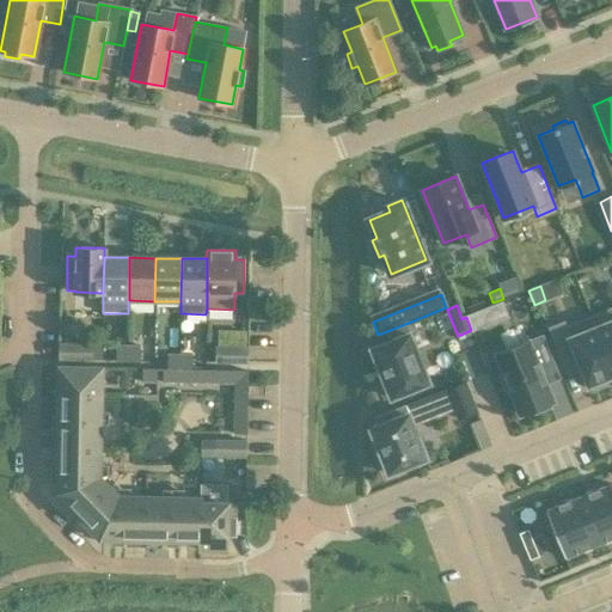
[(611,307),(591,317),(611,369),(611,307)]
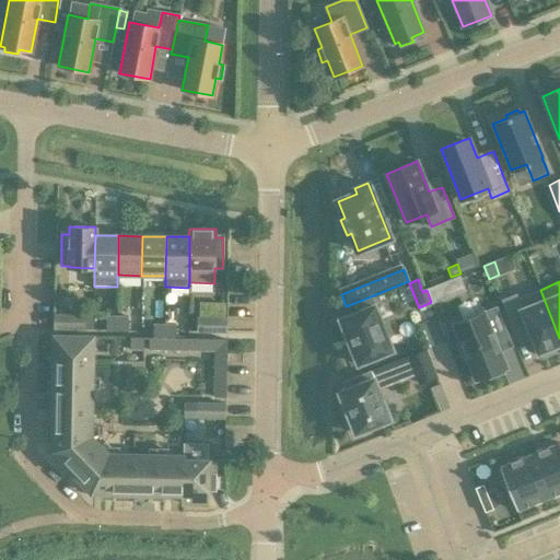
[(431,302),(439,299),(434,287),(427,290),(431,302)]
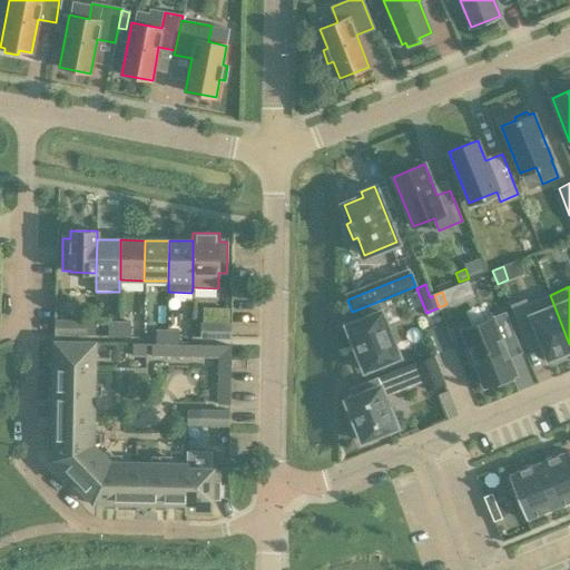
[(526,301),(511,306),(526,341),(538,335),(547,360),(551,359),(552,363),(564,359),(562,354),(569,351),(569,344),(550,295),(527,304),(526,301)]
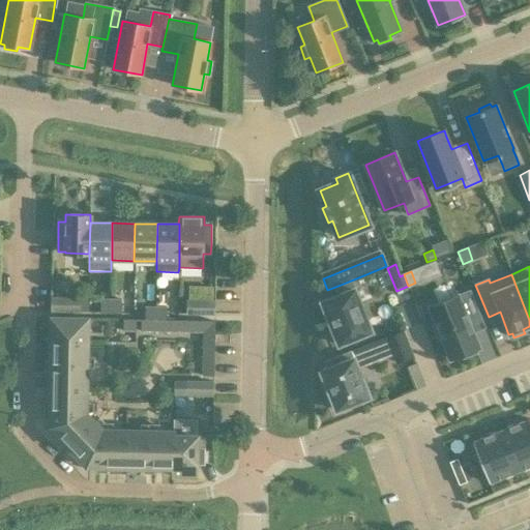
[(340,295),(322,302),(339,344),(371,330),(351,281),(335,287),(340,295)]
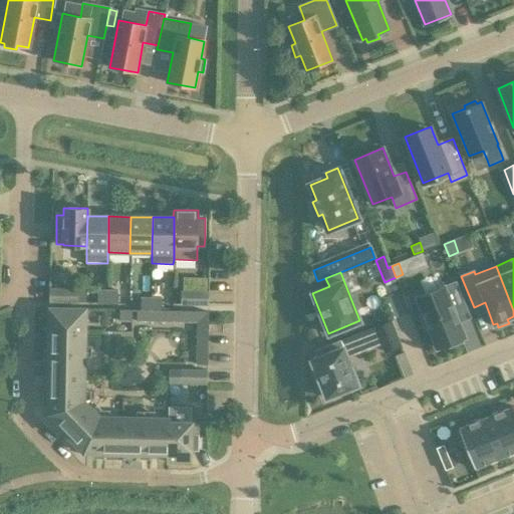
[(456,282),(418,298),(424,313),(420,315),(426,329),(430,328),(438,347),(449,344),(450,347),(463,342),(462,338),(465,337),(455,313),(466,308),(456,282)]
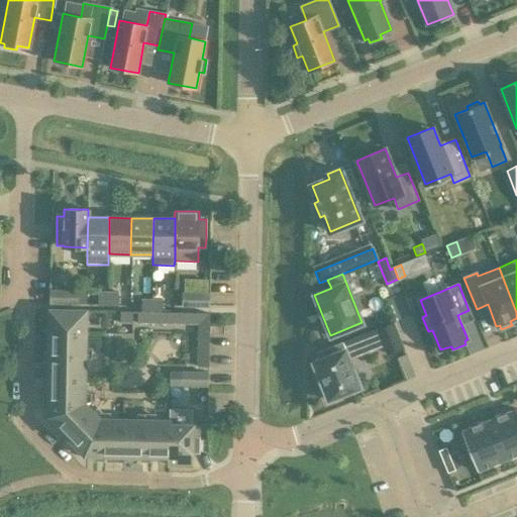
[(78,291),(49,291),(49,303),(77,304),(78,291)]
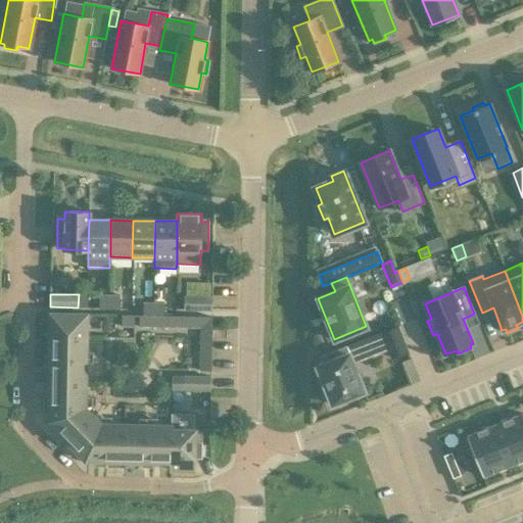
[(109,308),(109,295),(99,295),(99,308),(109,308)]
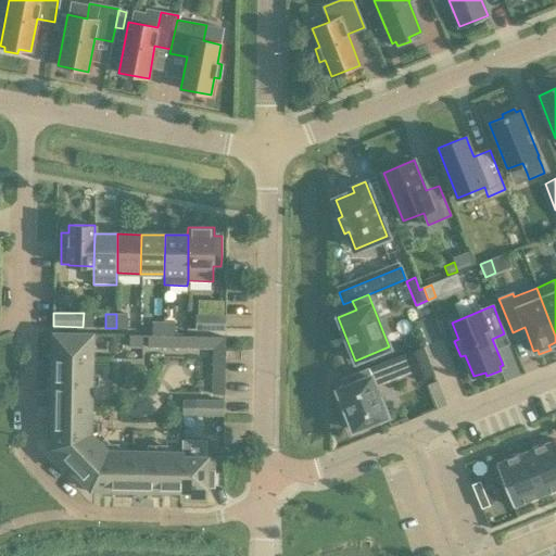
[(127,314),(116,314),(116,328),(127,328),(127,314)]
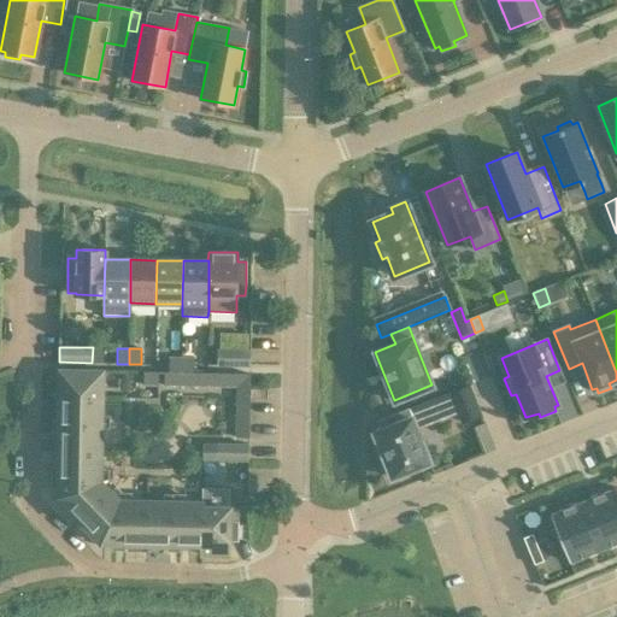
[(217,365),(250,365),(251,351),(217,350),(217,365)]
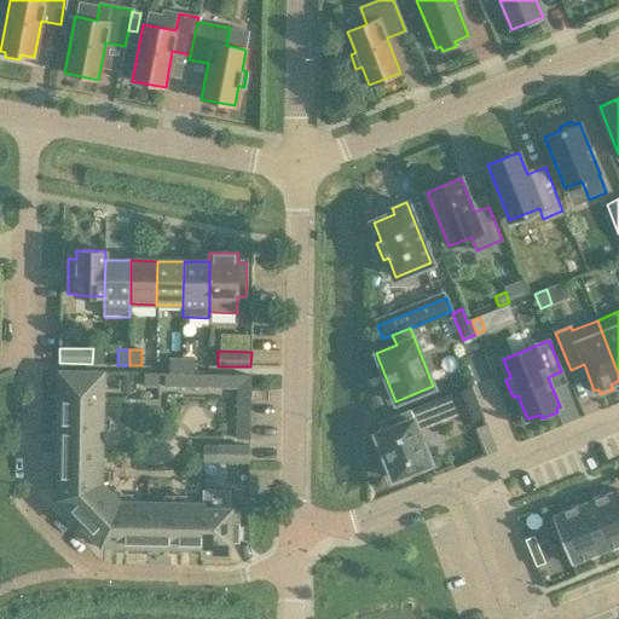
[(169,358),(169,374),(181,374),(181,358),(169,358)]
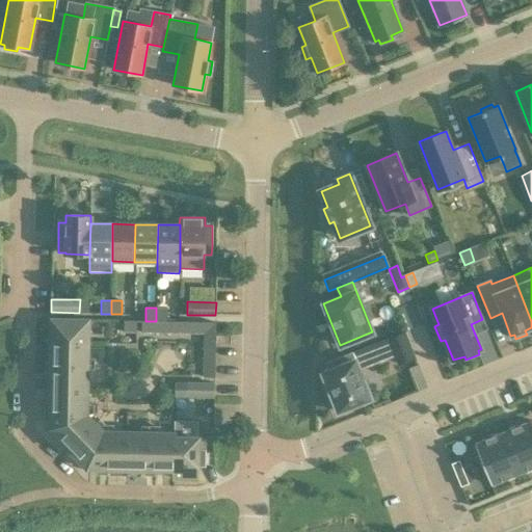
[(156,308),(156,321),(166,321),(166,309),(156,308)]
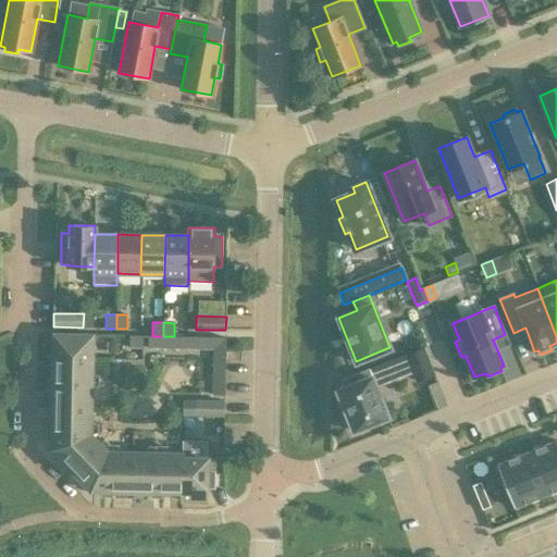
[(90,434),(93,359),(93,335),(53,334),(52,378),(47,378),(47,390),(52,390),(51,428),(46,428),(46,438),(51,438),(51,449),(59,458),(58,459),(81,484),(83,482),(91,491),(101,491),(101,496),(113,496),(113,491),(150,492),(150,497),(162,497),(162,492),(181,492),(181,500),(206,500),(207,487),(214,487),(214,470),(207,470),(207,458),(184,458),(184,454),(108,452),(90,434)]
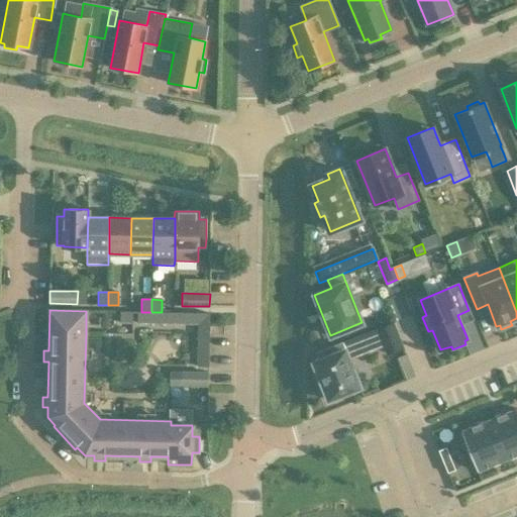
[(132,311),(120,311),(120,322),(132,322),(132,311)]
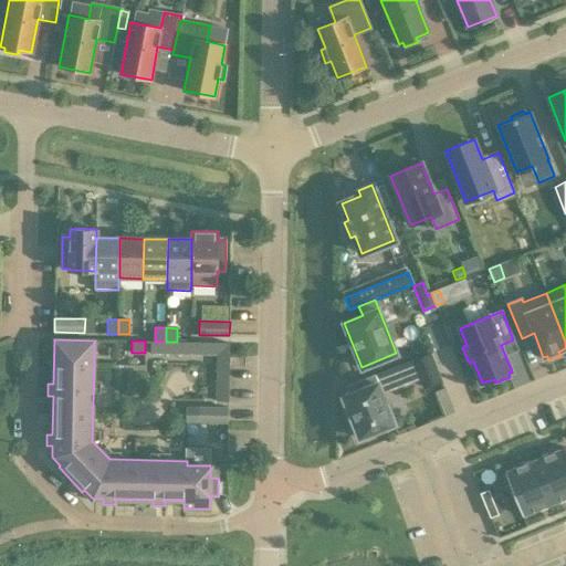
[(229,343),(177,342),(166,342),(155,342),(150,342),(150,354),(217,355),(216,401),(228,401),(229,343)]
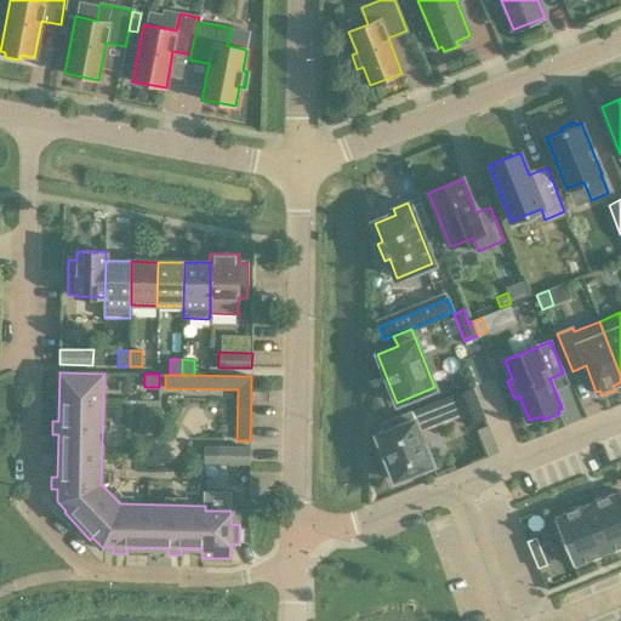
[(473,386),(451,396),(459,416),(463,426),(485,417),(473,386)]
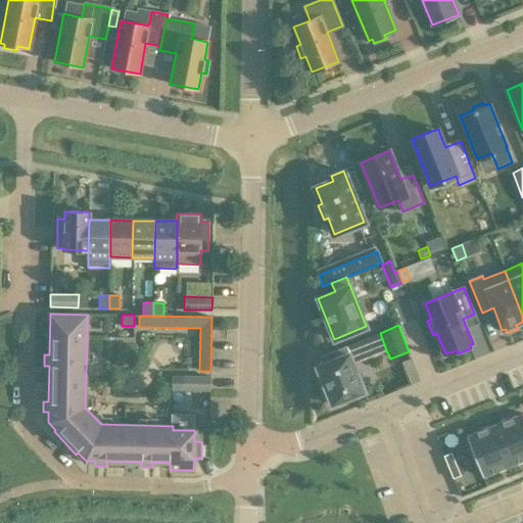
[(386,350),(380,333),(368,337),(375,354),(386,350)]
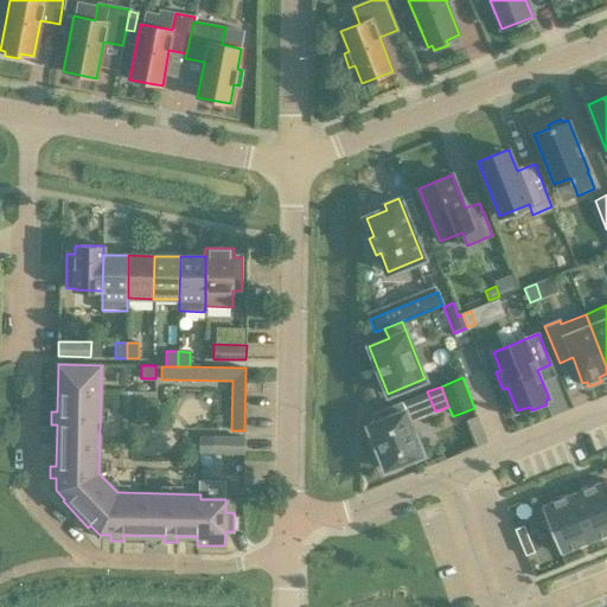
[(401,402),(372,414),(375,422),(368,425),(385,470),(389,467),(391,471),(402,466),(400,462),(422,454),(401,402)]
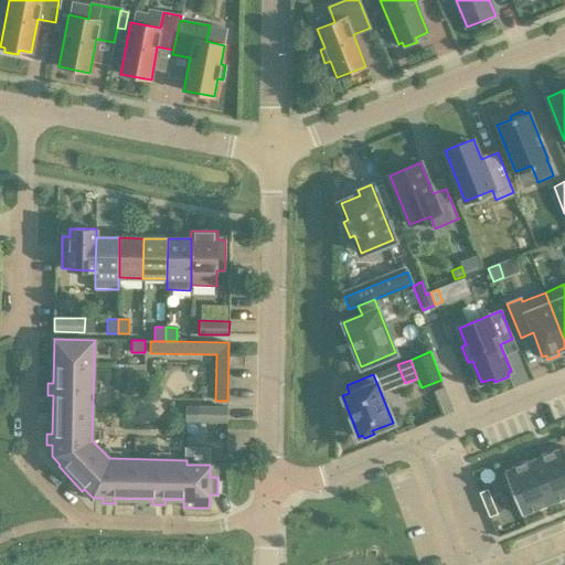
[(227,407),(185,406),(185,420),(227,422),(227,407)]
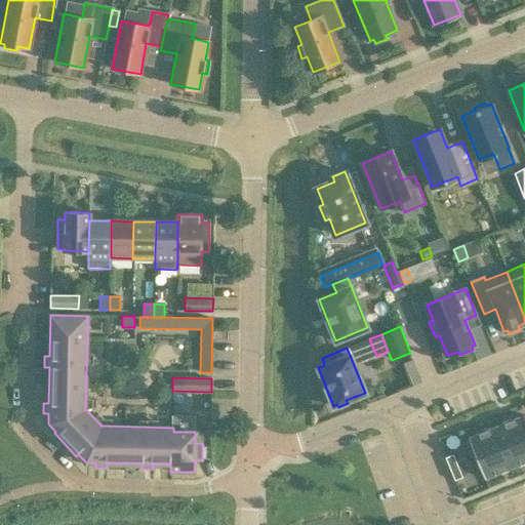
[(524,416),(524,415),(497,427),(506,445),(524,437),(524,416)]
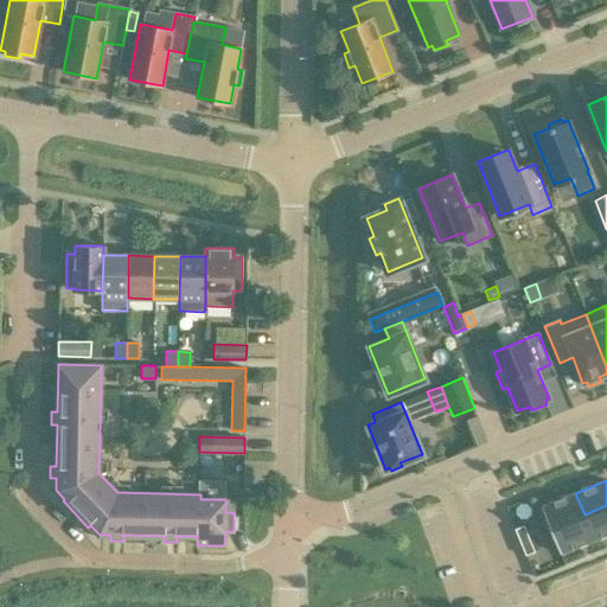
[(574,493),(542,506),(551,529),(583,516),(574,493)]
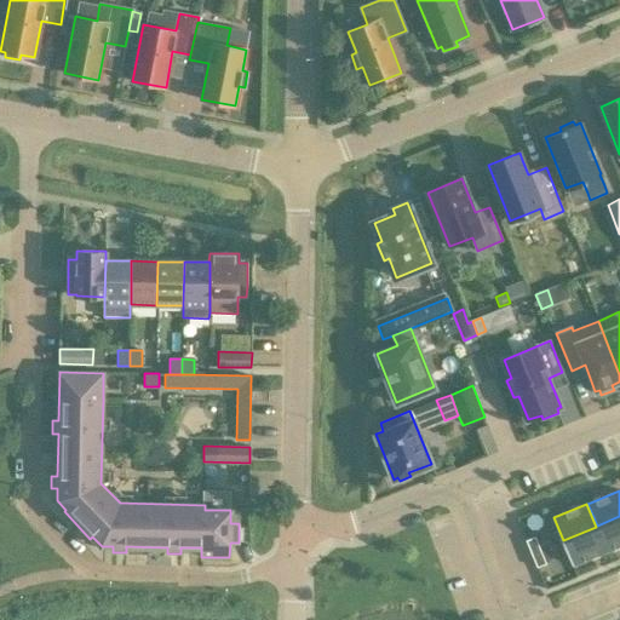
[(619,517),(597,527),(607,551),(619,545),(619,517)]
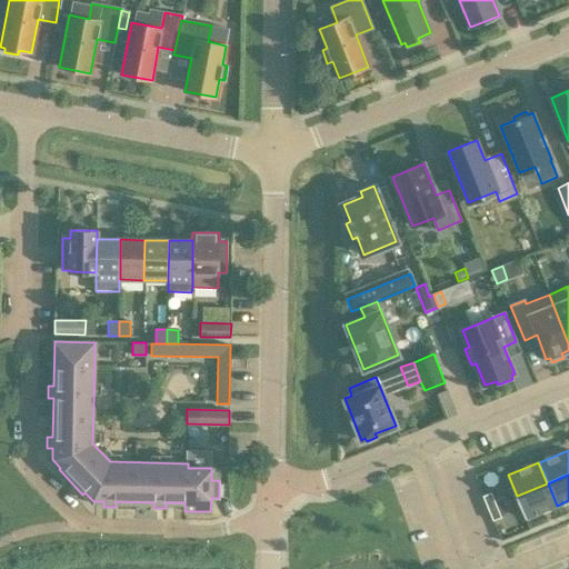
[(547,485),(517,497),(526,518),(557,506),(547,485)]
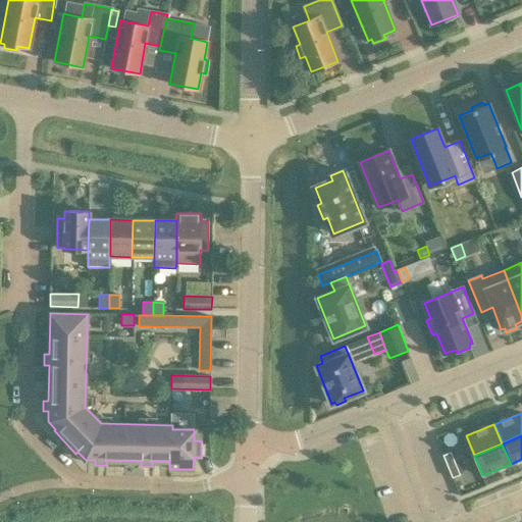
[(451,452),(444,455),(448,466),(455,463),(451,452)]
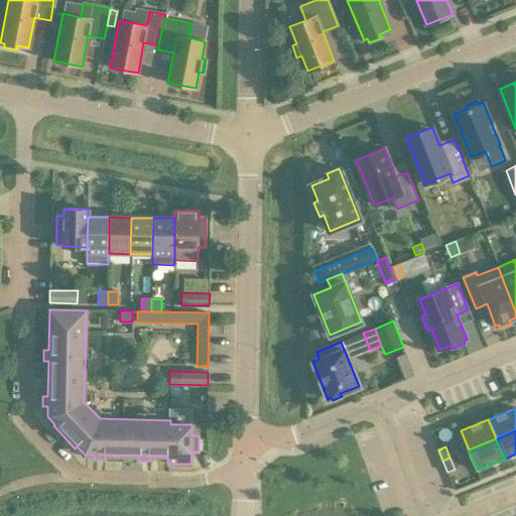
[(450,458),(442,461),(447,472),(455,469),(450,458)]
